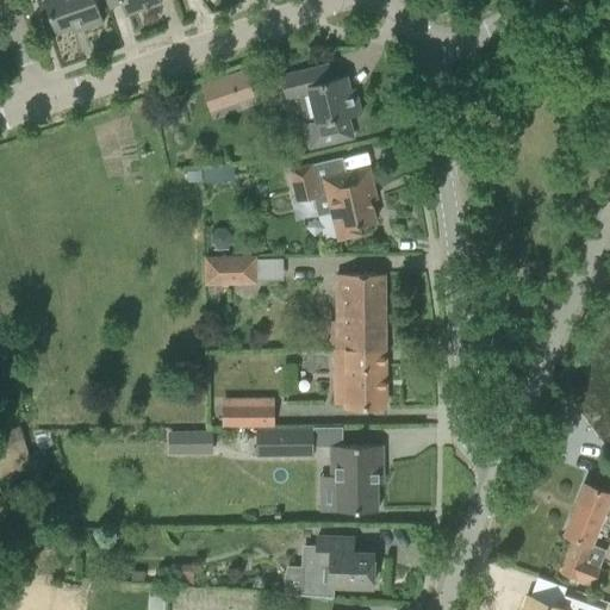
[(42,0),(55,35),(79,26),(81,31),(103,23),(94,0),(42,0)]
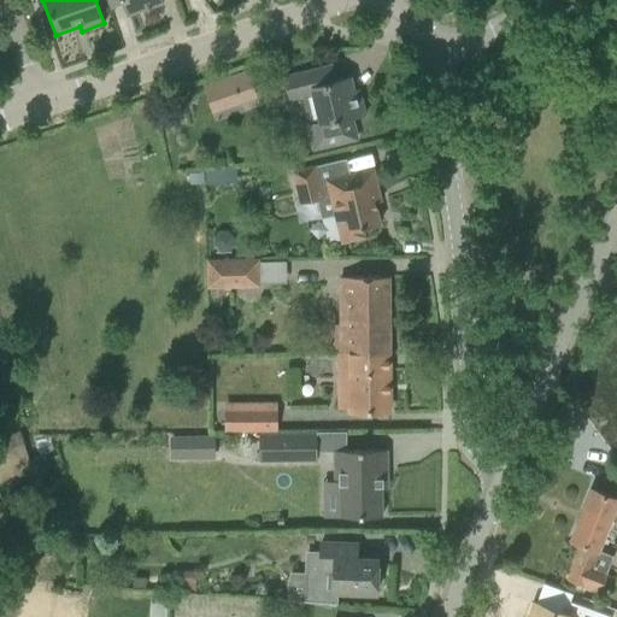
[(121,0),(127,16),(163,3),(162,0),(121,0)]
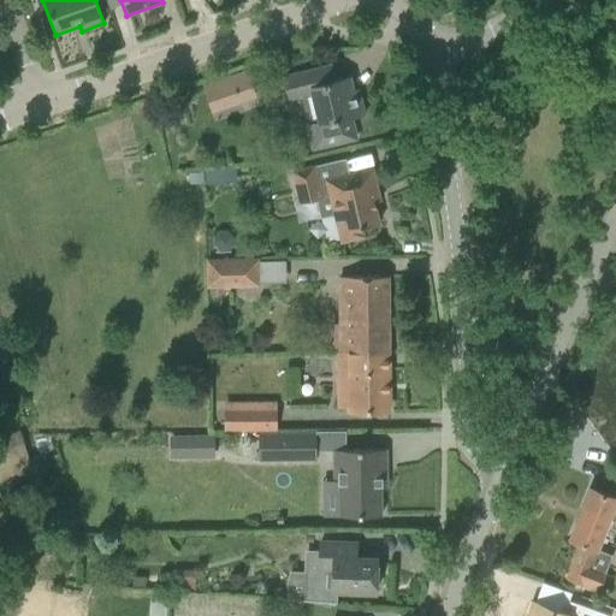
[(355,140),(350,119),(363,116),(357,89),(353,90),(349,77),(335,81),(331,65),(282,77),(288,101),(312,95),(318,122),(307,125),(313,149),(355,140)]
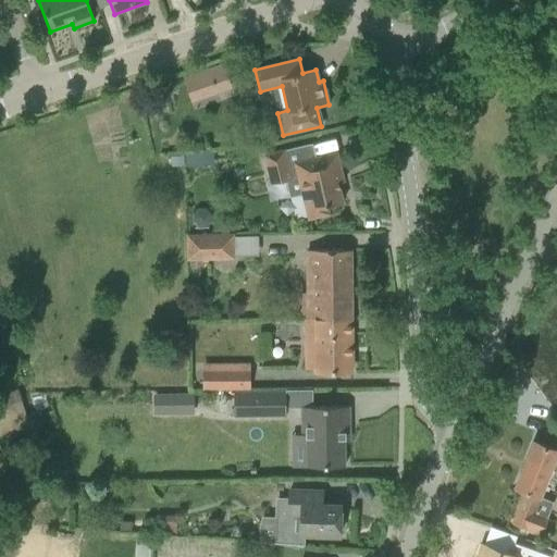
[(222,63),(183,76),(192,101),(217,93),(214,86),(229,82),(222,63)]
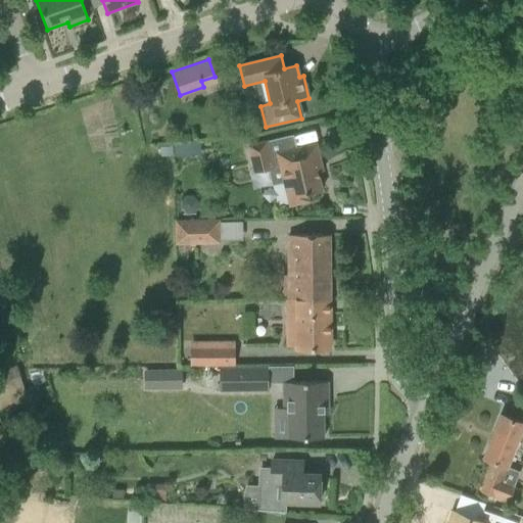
[(315,162),(320,161),(316,144),(269,155),(266,142),(248,146),(254,174),(280,168),(289,206),(308,201),(306,194),(322,190),(315,162)]
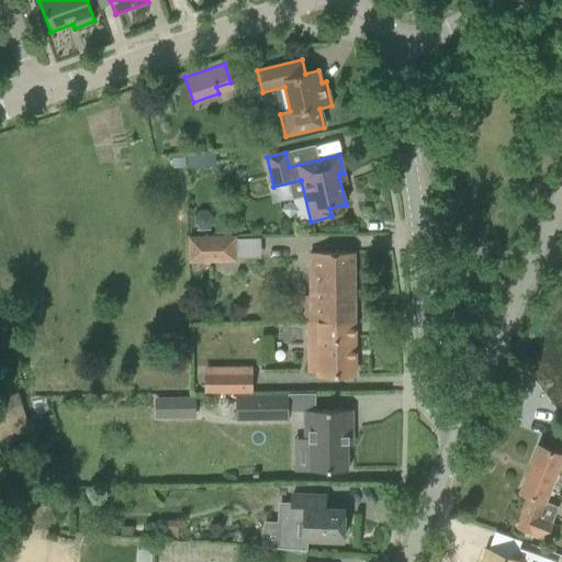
[(183,159),(170,159),(171,170),(184,169),(183,159)]
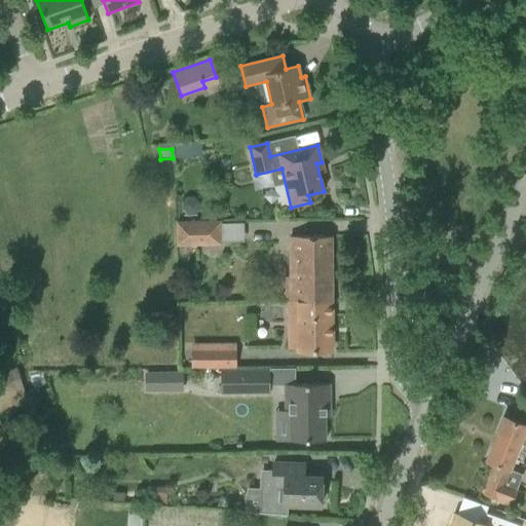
[(176,221),(177,246),(220,243),(220,221),(213,221),(203,221),(176,221)]
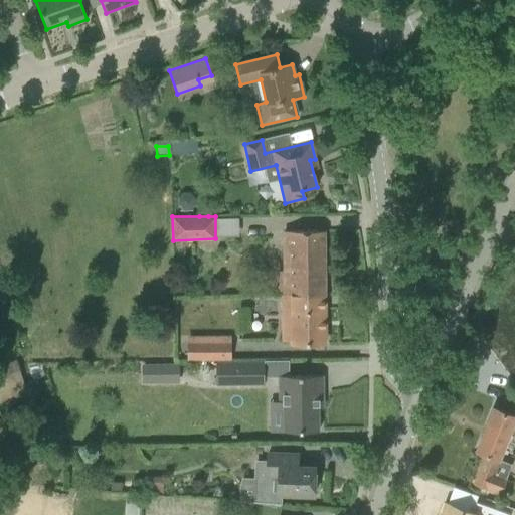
[(280,296),(324,296),(323,231),(284,231),(285,271),(276,271),(277,296),(280,296)]
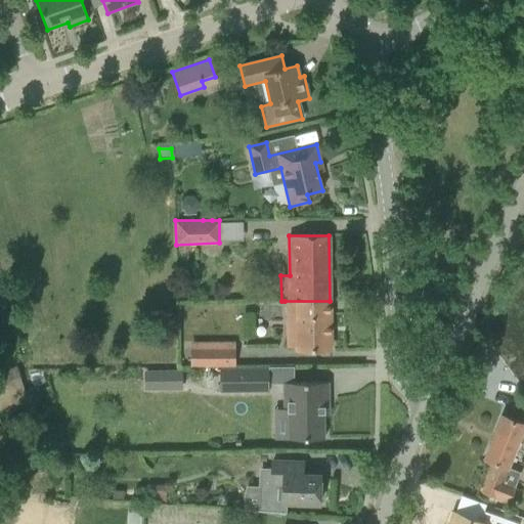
[(330,301),(285,301),(286,347),(291,347),(291,351),(330,350),(330,301)]
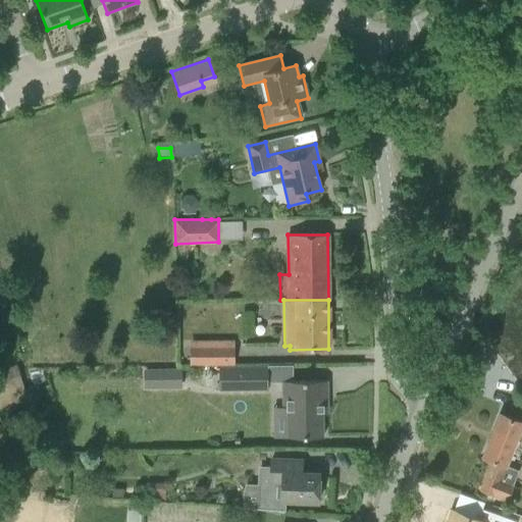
[(203,349),(203,366),(232,365),(232,349),(203,349)]
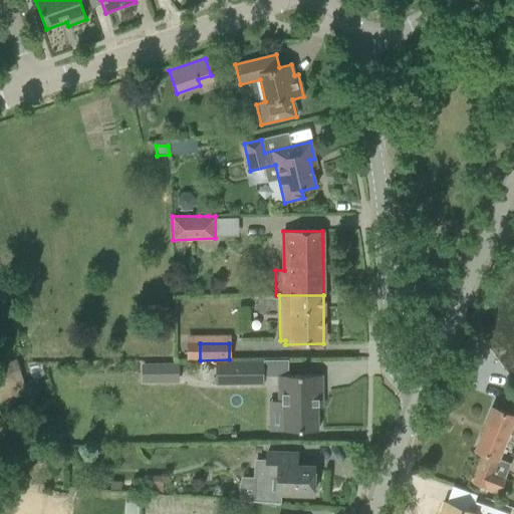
[(15,358),(0,362),(0,401),(26,393),(15,358)]
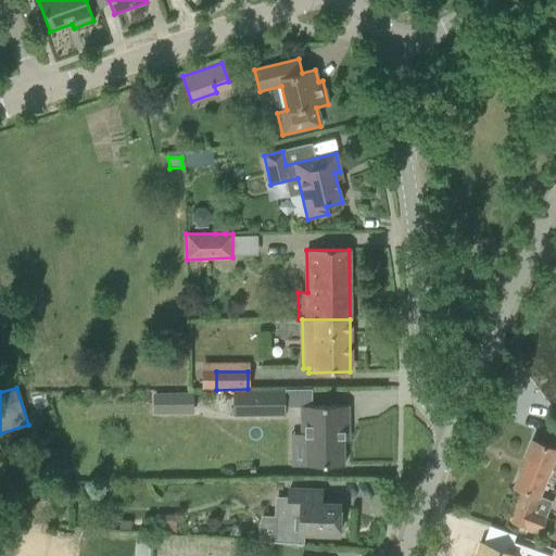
[(232,390),(232,415),(285,414),(285,389),(232,390)]
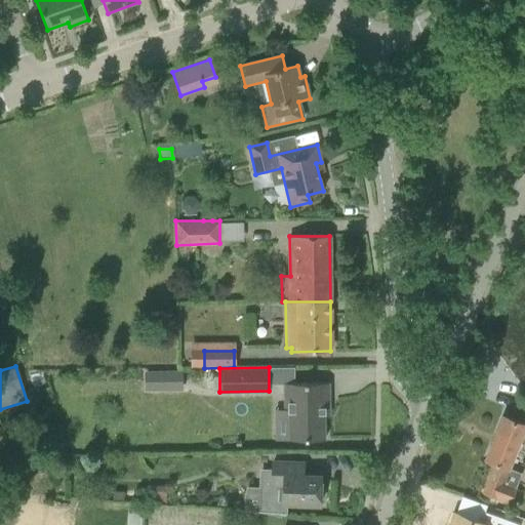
[(179,369),(161,370),(161,390),(180,389),(179,369)]
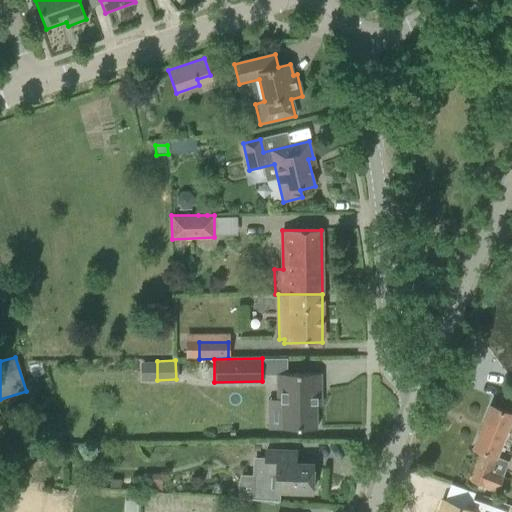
[(41,364),(28,368),(31,379),(44,376),(41,364)]
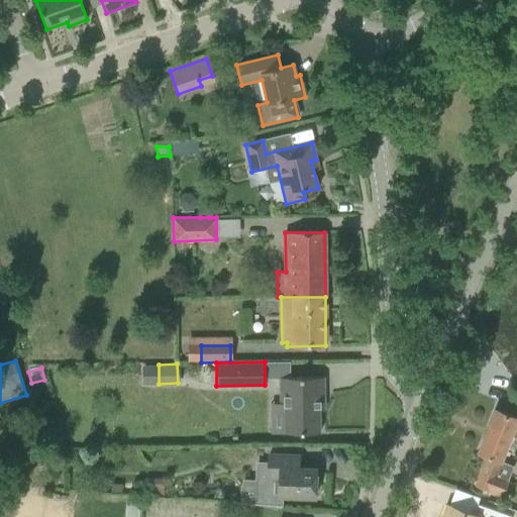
[(323,377),(279,377),(280,402),(283,402),(283,432),(319,432),(319,409),(324,409),(323,377)]
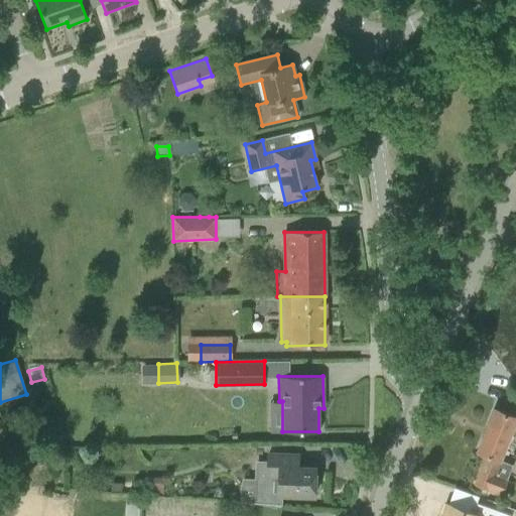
[(506,481),(493,477),(499,461),(500,461),(515,421),(515,418),(494,409),(477,452),(486,456),(474,484),(501,495),(506,481)]
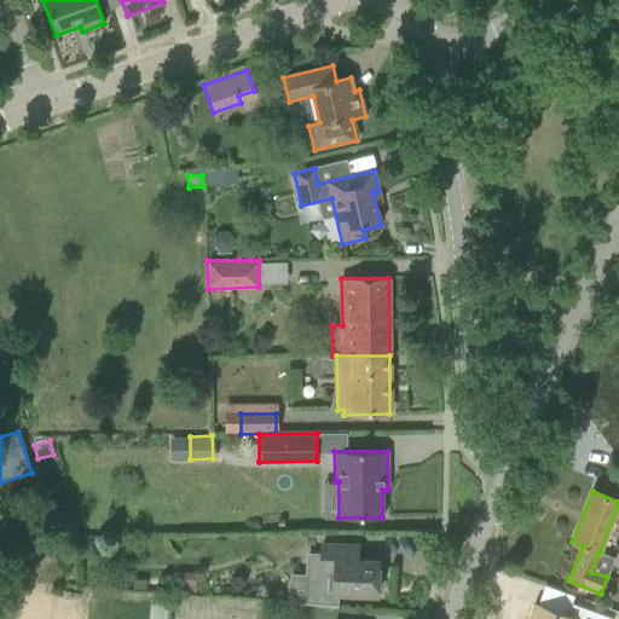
[(288,603),(296,603),(337,607),(337,606),(335,605),(335,594),(377,596),(379,562),(357,561),(358,547),(320,545),(320,555),(305,555),(305,574),(289,573),(289,578),(287,585),(287,593),(289,600),(288,603)]
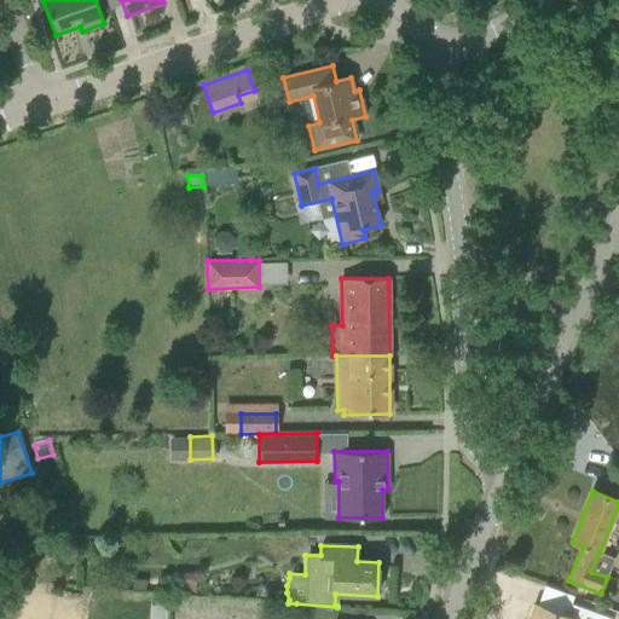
[(608,618),(609,618),(566,602),(561,617),(536,607),(531,618),(608,618)]
